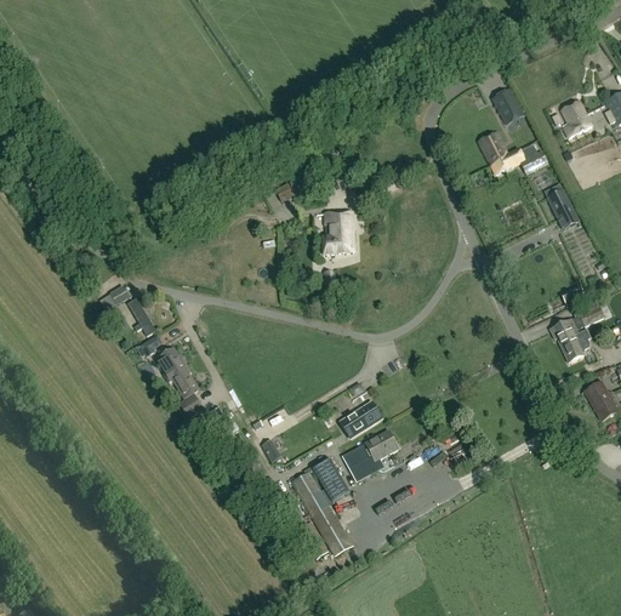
[(525,114),(511,87),(491,97),(506,124),(525,114)]
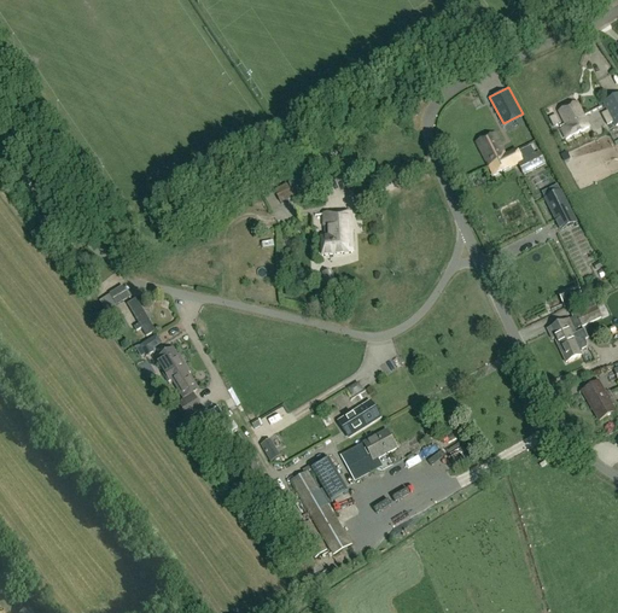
[(617,121),(617,91),(602,99),(614,123),(617,121)]
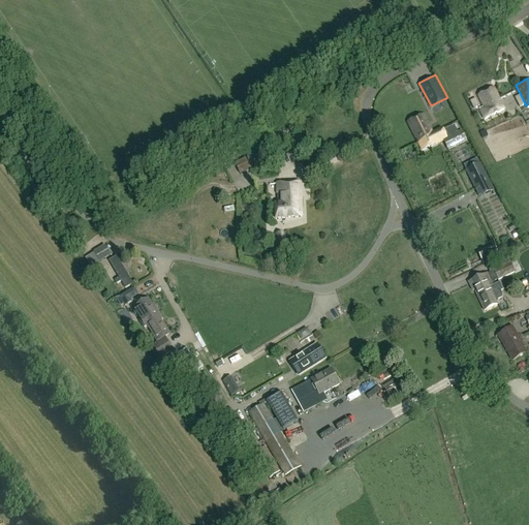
[(480,109),(484,116),(504,105),(494,85),(478,93),(485,105),(480,109)]
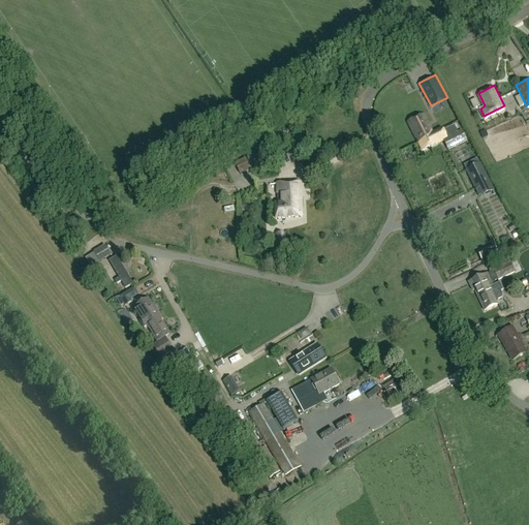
[(475,95),(470,98),(473,105),(478,102),(475,95)]
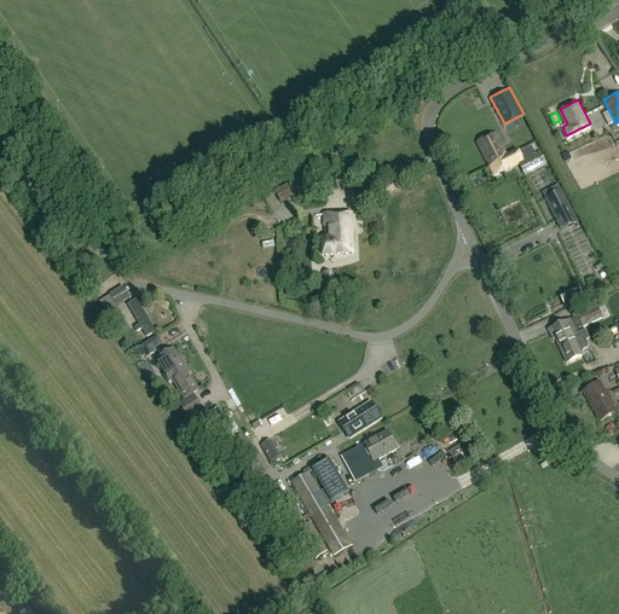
[(509,155),(508,152),(496,129),(478,139),(490,163),(509,155)]
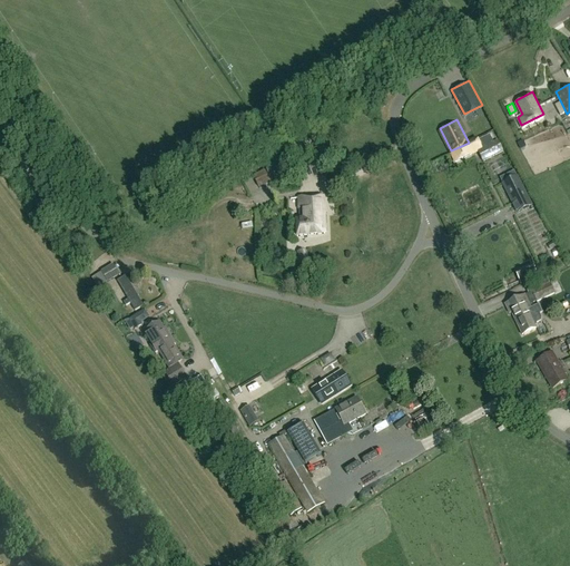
[(258,184),(294,167),(288,155),(311,145),(304,130),(283,140),(285,147),(261,158),(265,166),(253,172),(258,184)]
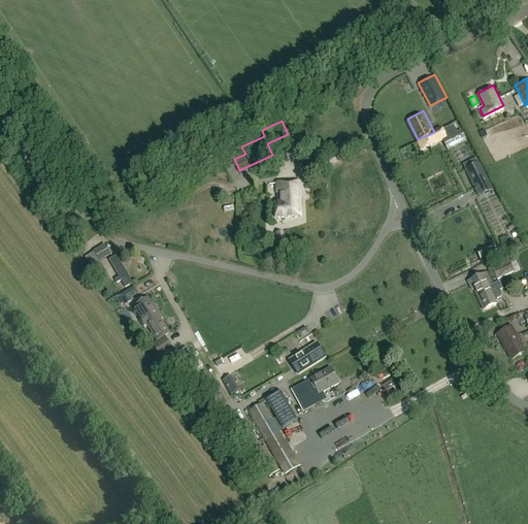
[(453,122),(442,127),(441,126),(433,130),(434,132),(418,139),(422,146),(437,139),(436,138),(441,135),(448,145),(465,136),(461,127),(457,129),(453,122)]
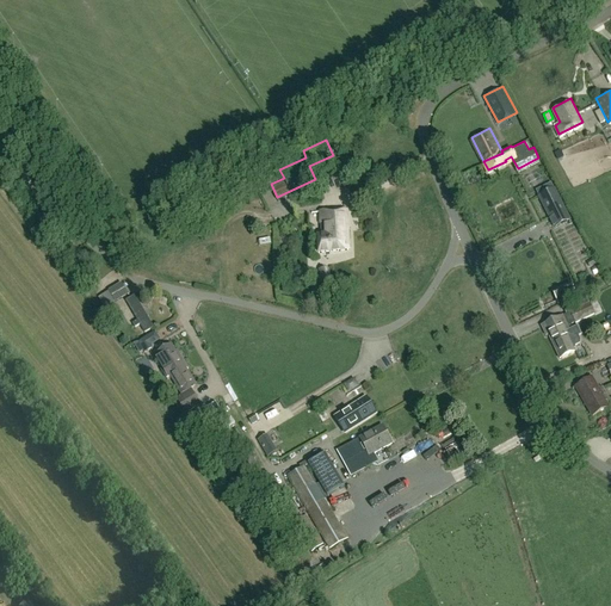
[(538,193),(553,224),(568,217),(554,186),(538,193)]
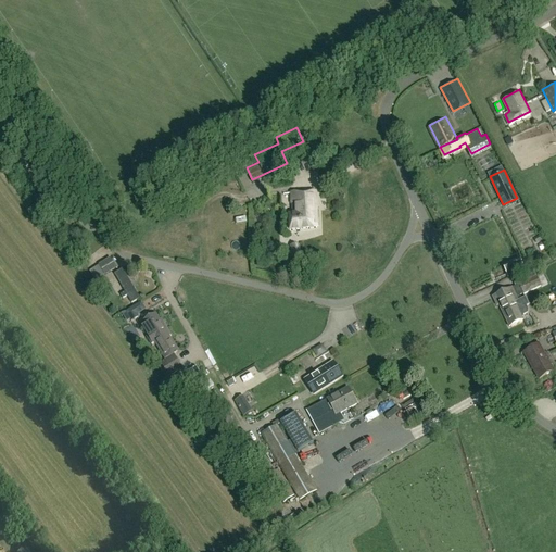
[(315,188),(303,189),(305,226),(317,224),(315,188)]
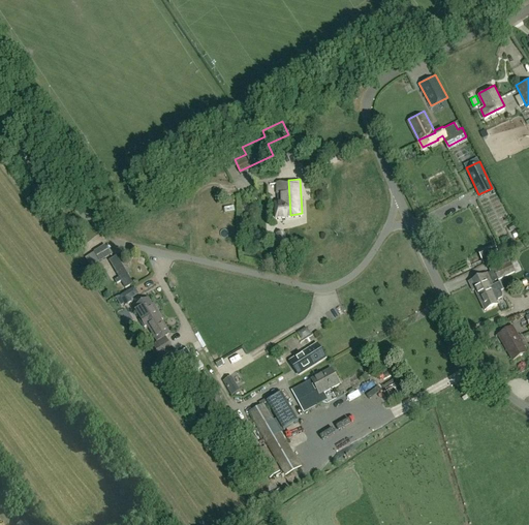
[(290,215),(288,180),(277,180),(278,201),(275,201),(276,216),(290,215)]
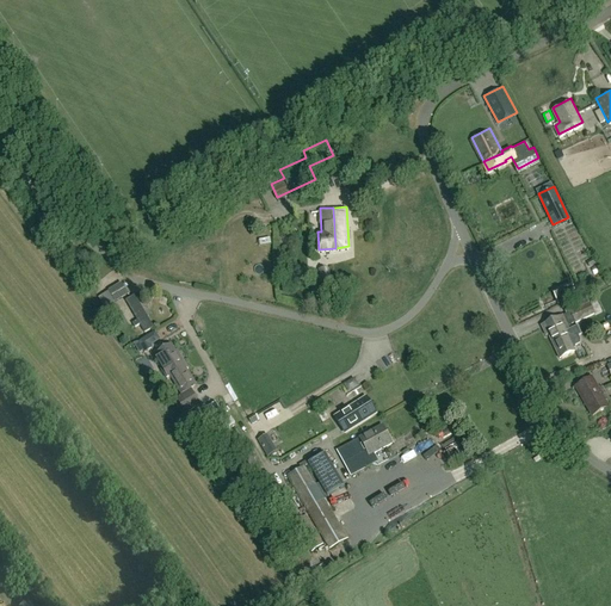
[(254,246),(254,254),(269,254),(267,237),(261,237),(263,246),(254,246)]
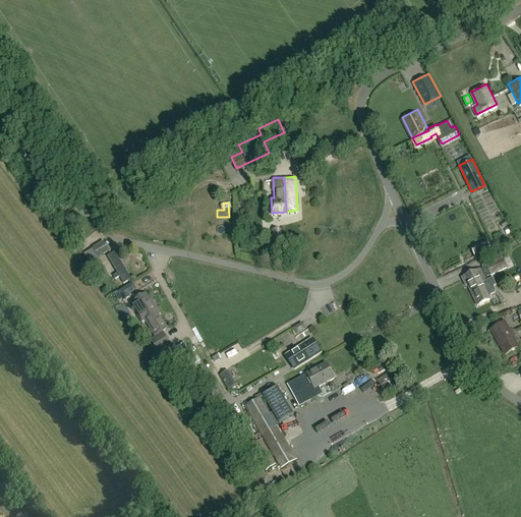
[(281,238),(281,227),(272,227),(273,239),(281,238)]
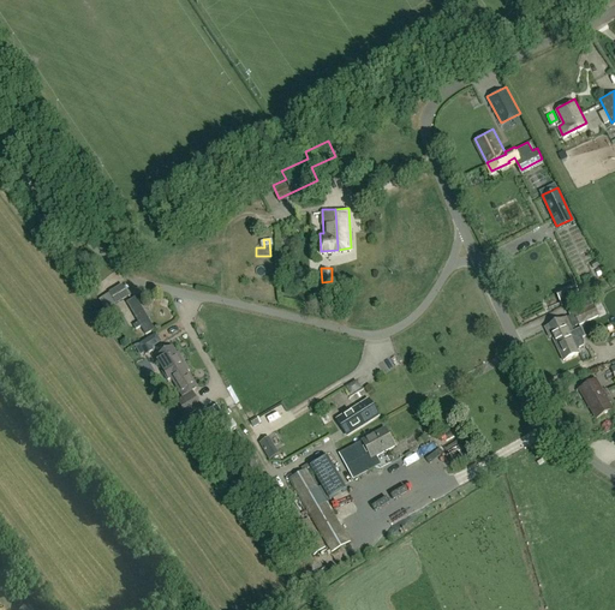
[(108,289),(115,300),(115,301),(129,293),(123,281),(108,289)]
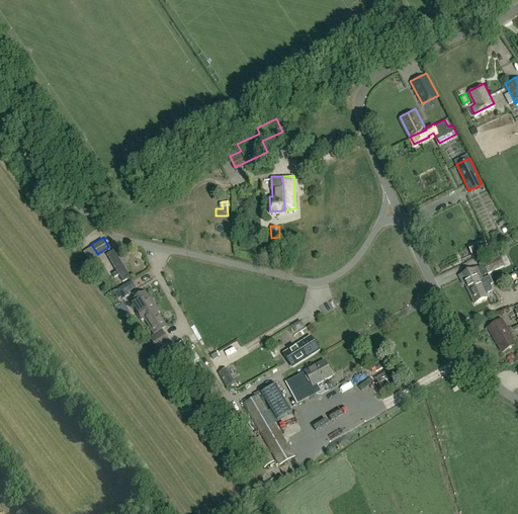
[(468,244),(473,255),(489,248),(484,237),(468,244)]
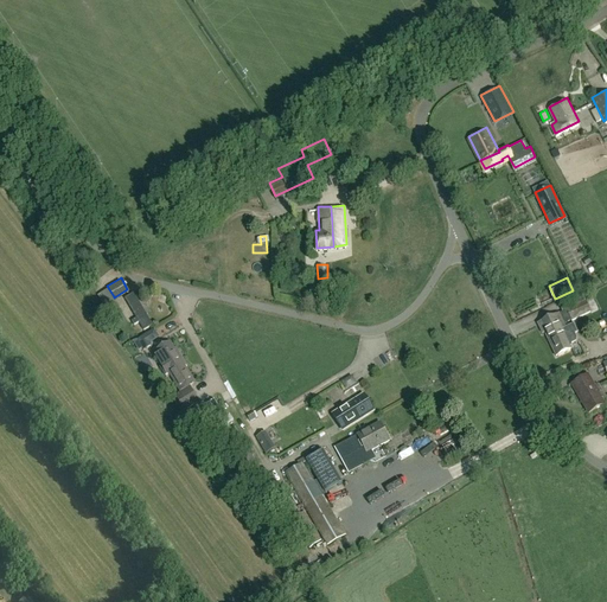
[(134,322),(139,319),(144,327),(152,322),(134,290),(126,295),(136,315),(131,318),(134,322)]
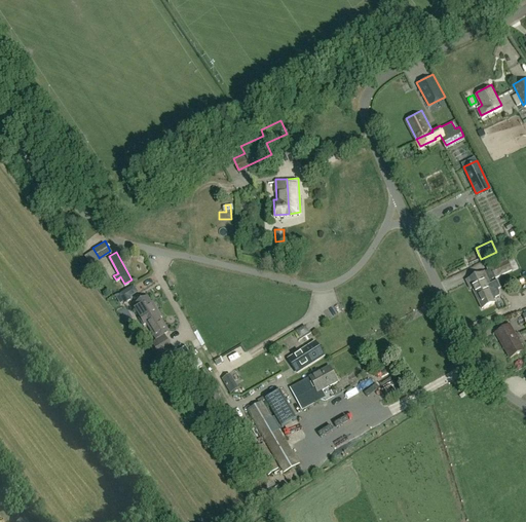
[(488,267),(492,276),(512,267),(508,258),(506,258),(504,253),(495,257),(498,262),(488,267)]
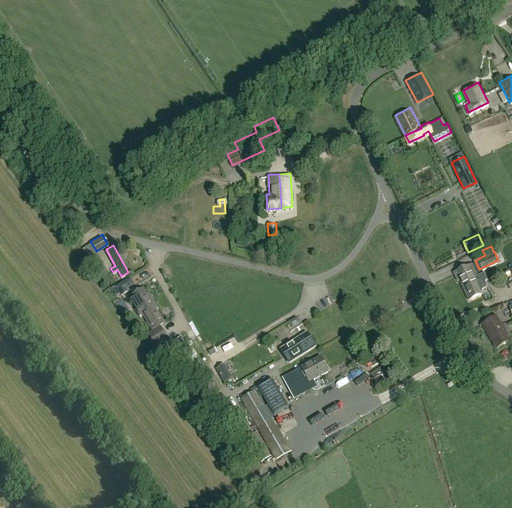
[(484,270),(474,275),(473,272),(475,271),(471,261),(453,270),(457,278),(459,277),(469,297),(482,290),(481,289),(482,287),(486,285),(486,282),(485,279),(487,278),(484,270)]
